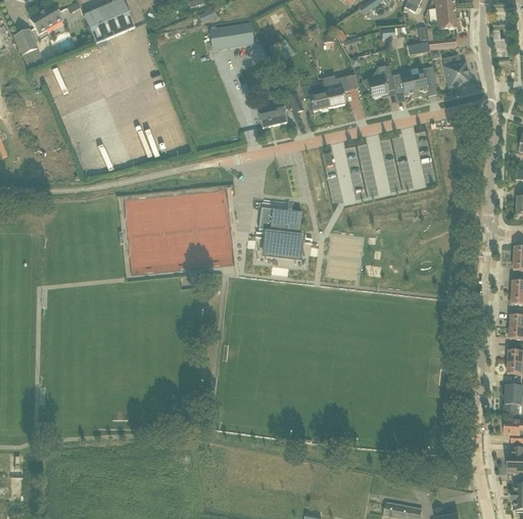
[(81,6),(78,0),(68,5),(72,11),(81,6)]
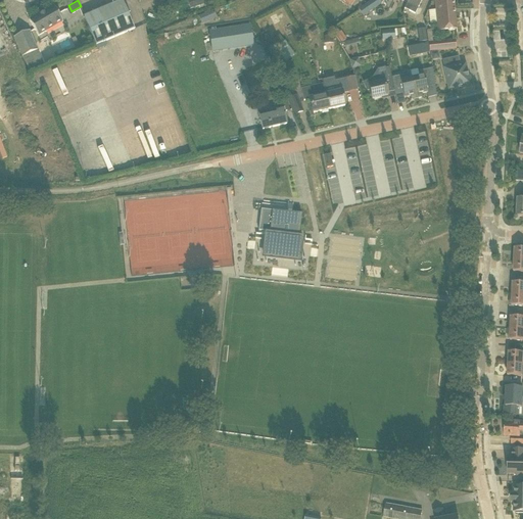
[(117,0),(84,14),(96,43),(135,26),(124,0),(117,0)]
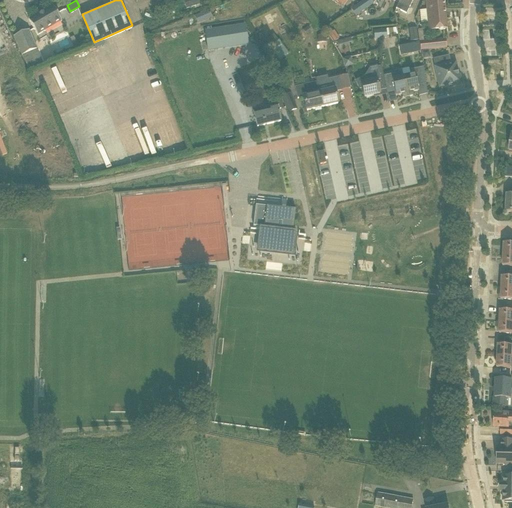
[(371,2),(369,0),(359,0),(355,3),(360,10),(371,2)]
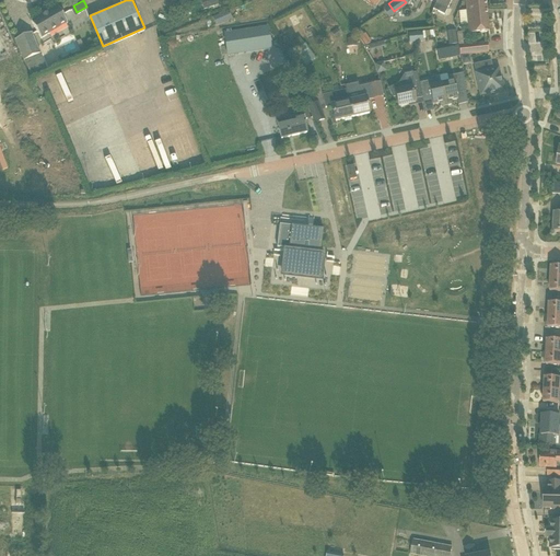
[(435,0),(432,6),(443,11),(445,7),(446,7),(450,0),(435,0)]
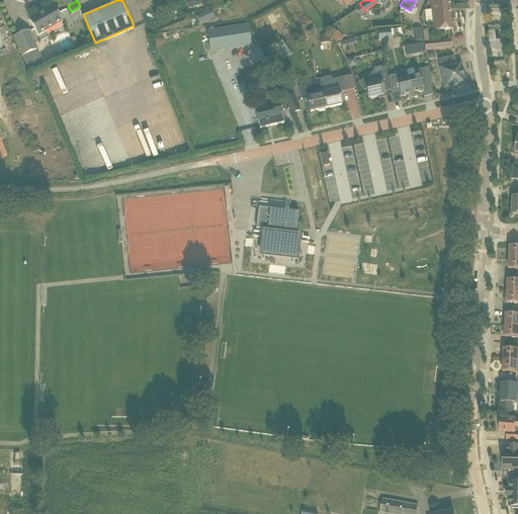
[(434,28),(452,26),(449,0),(430,0),(434,28)]
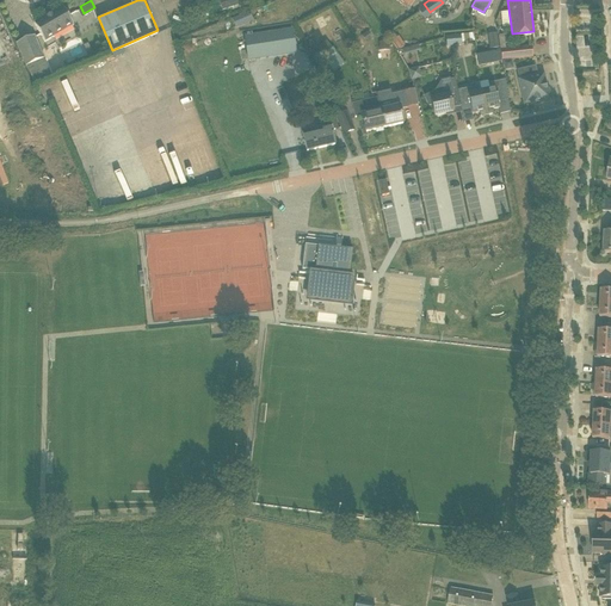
[(44,38),(74,22),(63,4),(34,20),(44,38)]
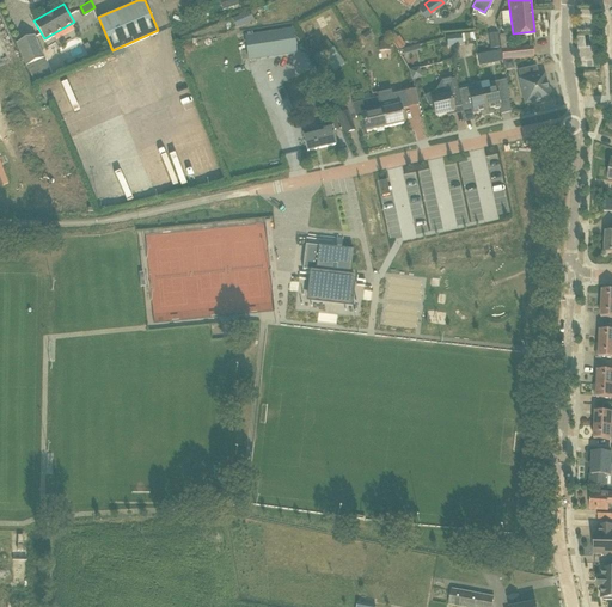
[(245,20),(242,12),(233,16),(237,24),(245,20)]
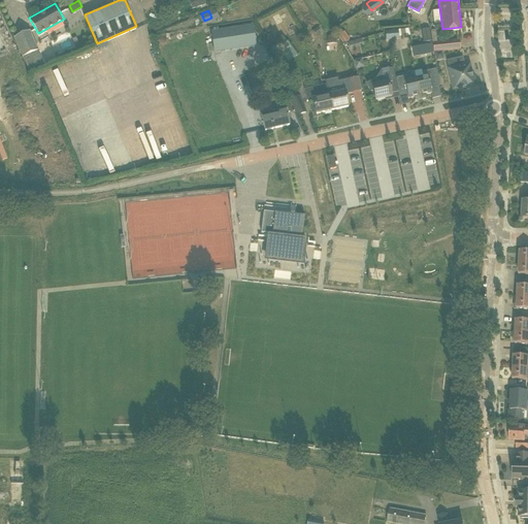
[(255,43),(252,23),(209,29),(213,51),(255,43)]
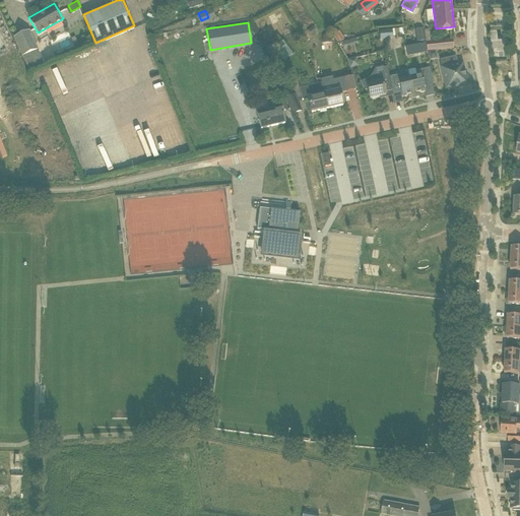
[(417,39),(425,38),(423,24),(415,25),(417,39)]
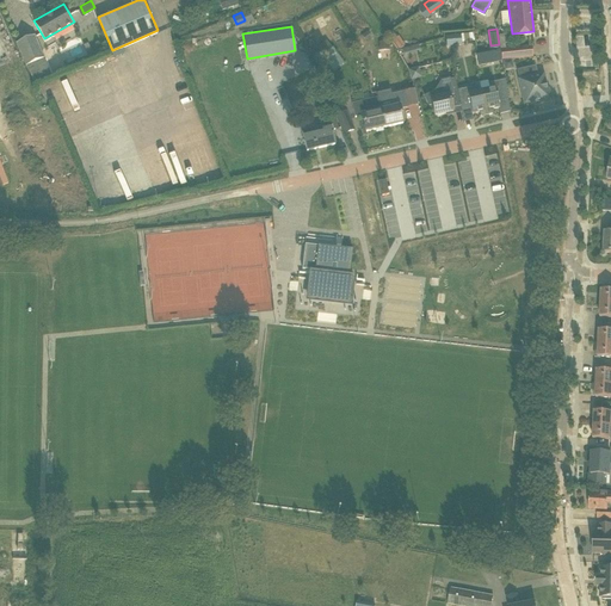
[(462,30),(446,32),(446,43),(455,42),(462,41),(462,38),(462,30)]
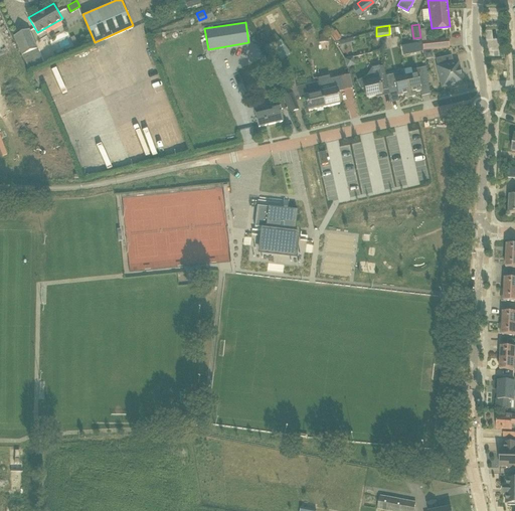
[(22,53),(37,46),(29,27),(14,33),(22,53)]
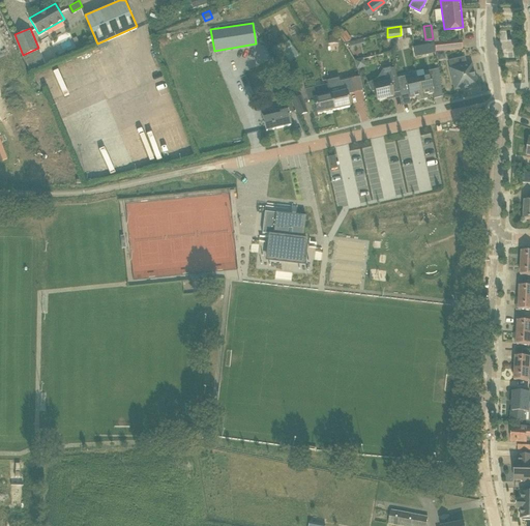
[(296,47),(289,37),(289,38),(284,31),(275,38),(280,45),(278,45),(285,54),(296,47)]
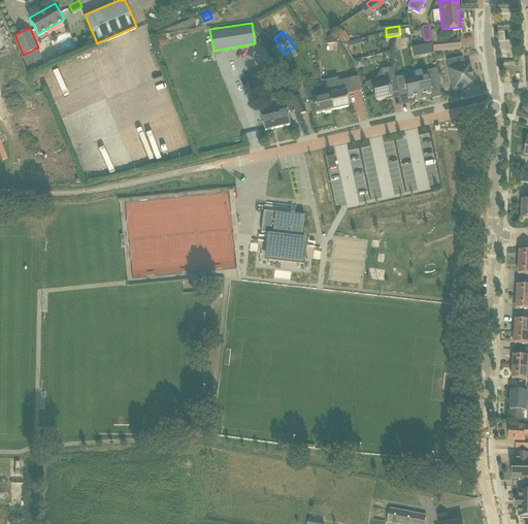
[(362,36),(357,37),(356,37),(348,39),(350,45),(350,48),(353,48),(352,46),(357,45),(357,43),(359,42),(359,40),(363,40),(362,36)]
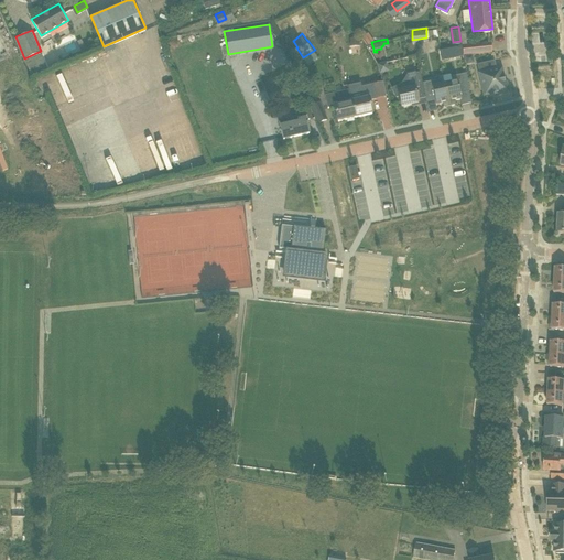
[(463,52),(492,49),(491,40),(462,43),(463,52)]
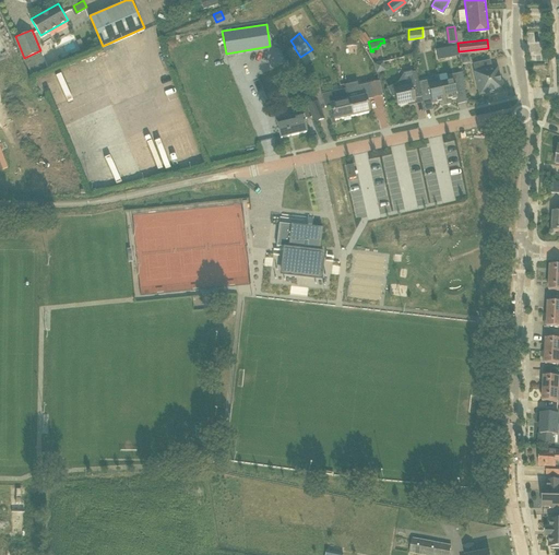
[(454,54),(452,44),(436,47),(438,57),(454,54)]
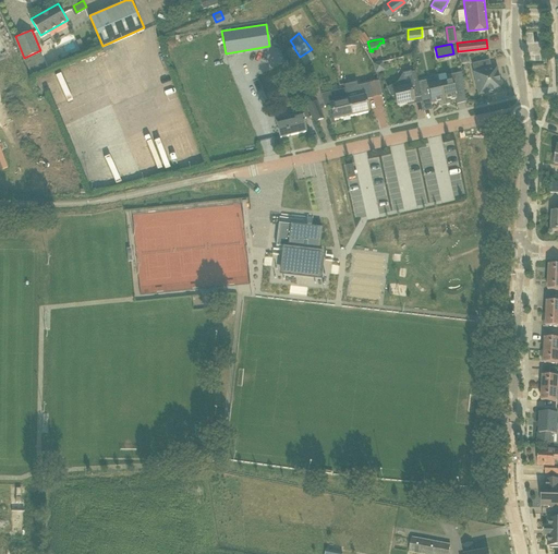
[(468,50),(459,52),(461,61),(470,59),(468,50)]
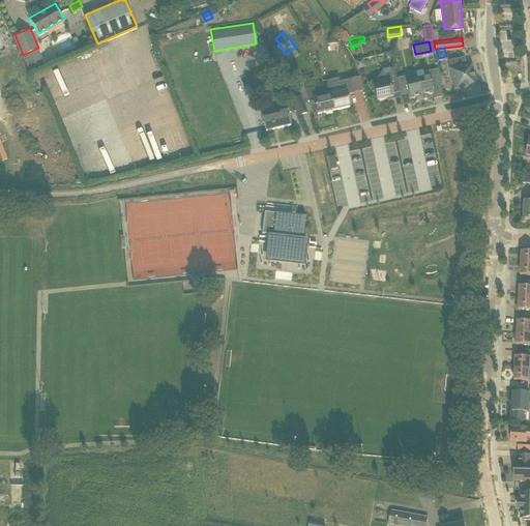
[(478,84),(475,74),(472,75),(472,70),(473,70),(471,61),(467,62),(465,54),(448,58),(453,80),(455,79),(458,87),(467,84),(468,86),(478,84)]
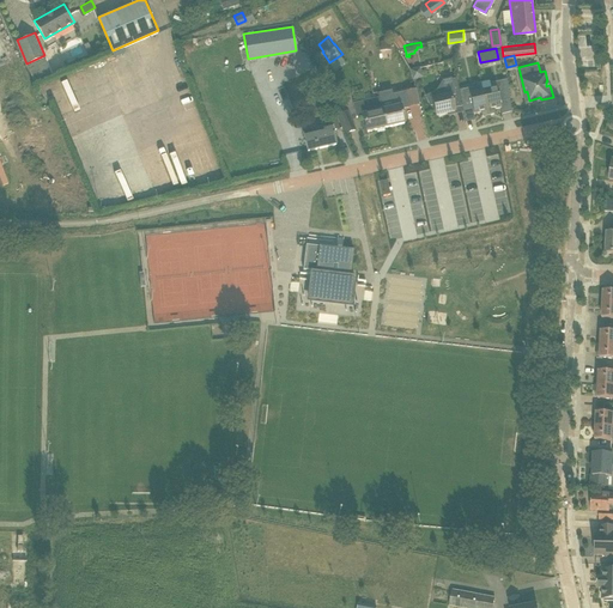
[(454,104),(462,103),(459,86),(456,76),(443,78),(437,89),(426,93),(431,102),(434,101),(436,113),(455,108),(454,104)]
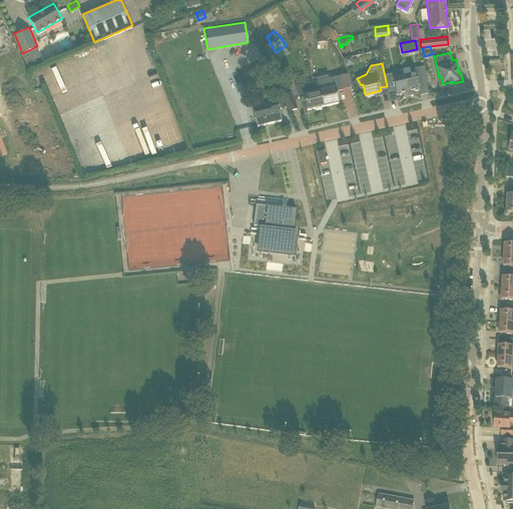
[(424,63),(410,66),(411,72),(404,73),(409,93),(414,92),(413,88),(419,87),(418,81),(427,80),(424,63)]
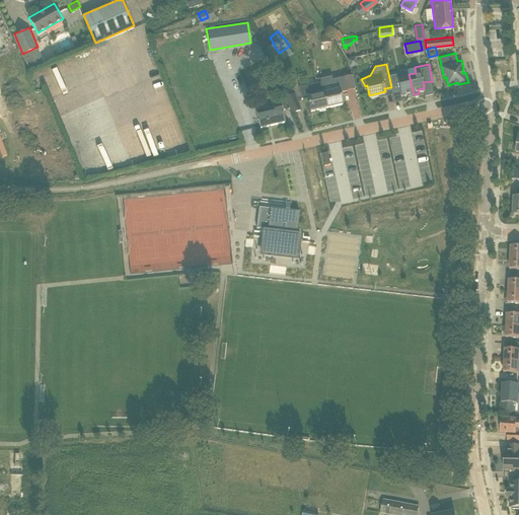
[(408,95),(414,94),(409,74),(401,76),(400,71),(388,73),(391,87),(392,90),(399,88),(400,93),(406,92),(408,95)]
